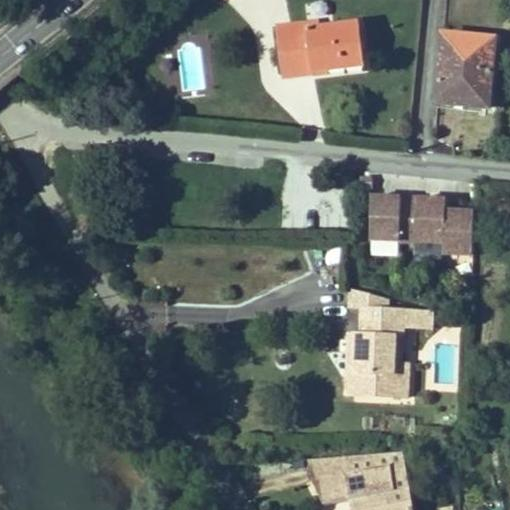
[(364,64),(357,19),(318,25),(305,26),(305,21),(275,25),(282,75),(313,71),(312,66),(326,64),(327,69),(364,64)]
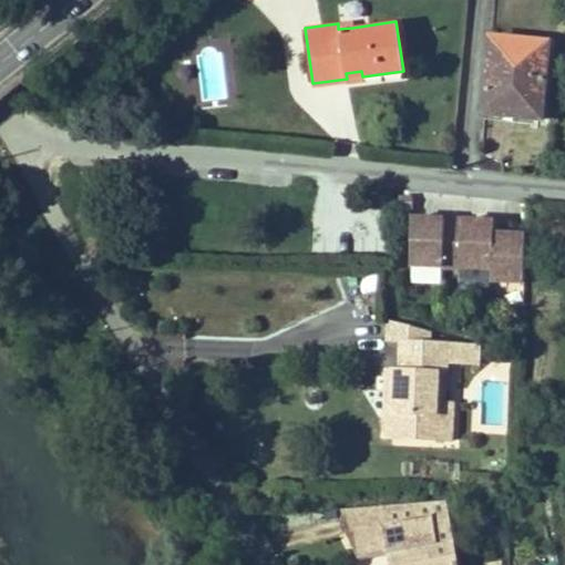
[(514,115),(540,116),(546,41),(489,37),(483,104),(489,104),(488,117),(514,120),(514,115)]
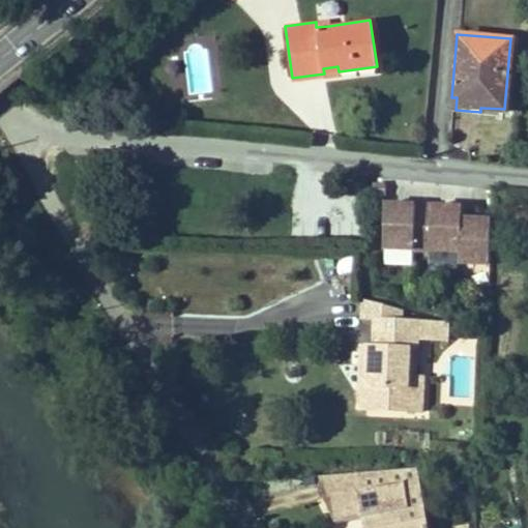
[(373,195),(385,194),(384,182),(373,183),(373,195)]
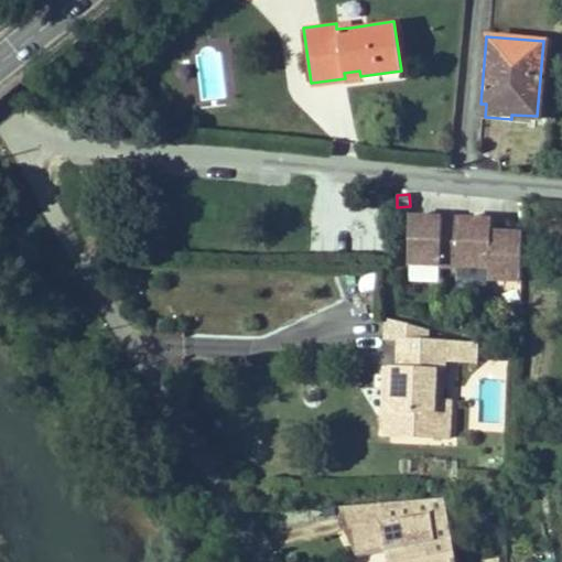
[(442,217),(408,216),(407,263),(440,265),(442,217)]
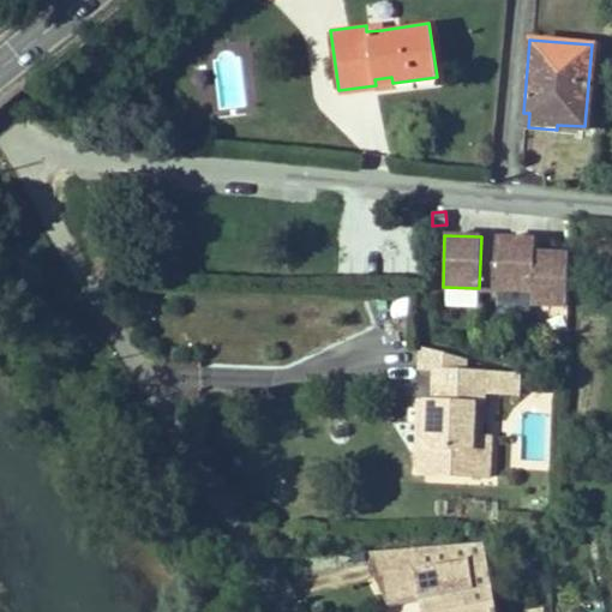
[(498,238),(481,237),(479,288),(497,289),(498,238)]
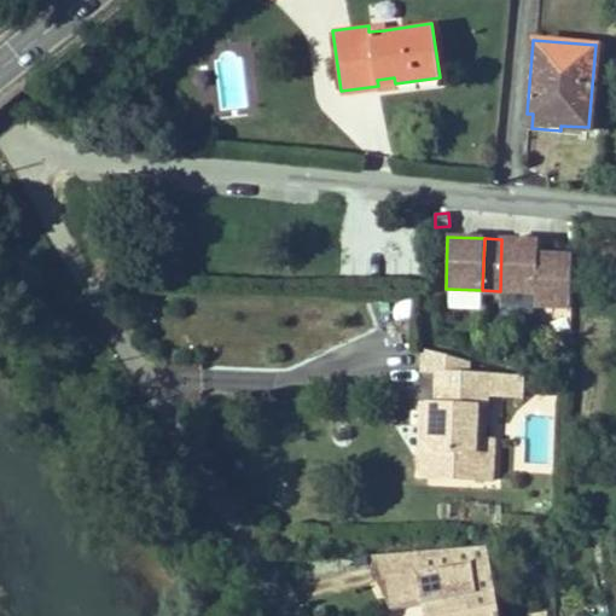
[(539,240),(501,239),(500,291),(536,292),(535,306),(570,307),(573,255),(538,254),(539,240)]
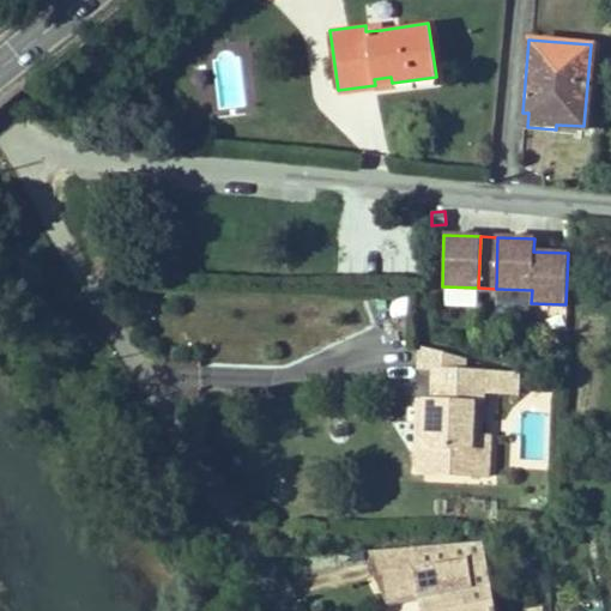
[(477,303),(478,289),(445,288),(443,302),(477,303)]
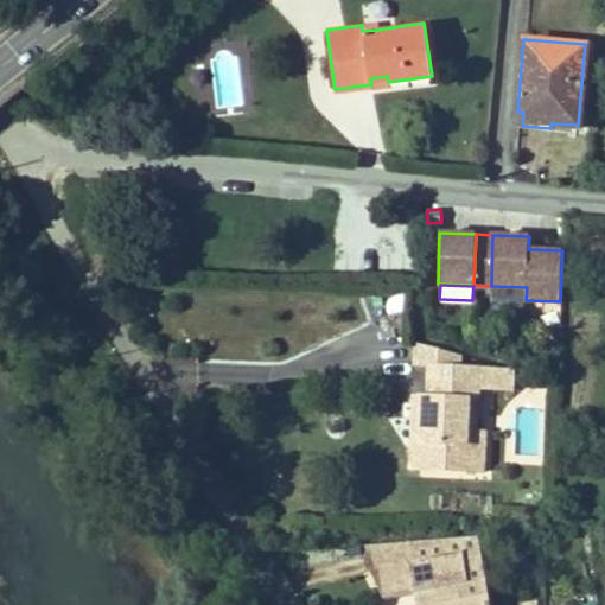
[(459,352),(416,342),(415,363),(427,363),(459,364),(459,352)]
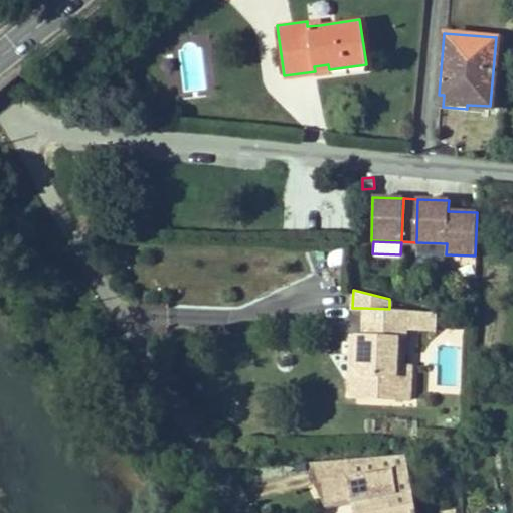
[(404,338),(404,326),(405,310),(389,309),(362,308),(362,336),(354,336),(354,364),(365,375),(368,375),(368,397),(410,397),(411,364),(402,363),(396,363),(396,337),(402,337),(404,338)]
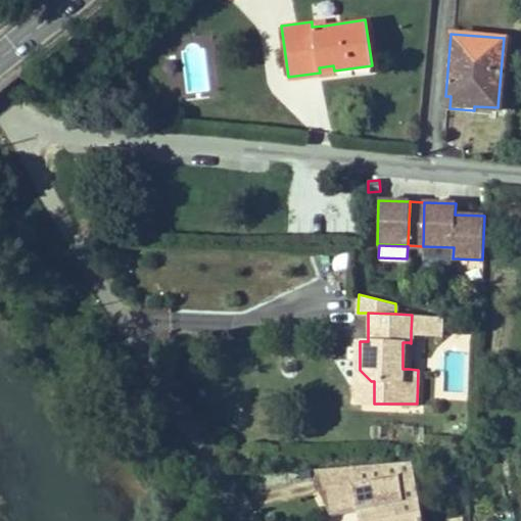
[(411,331),(423,332),(424,315),(412,315),(411,331)]
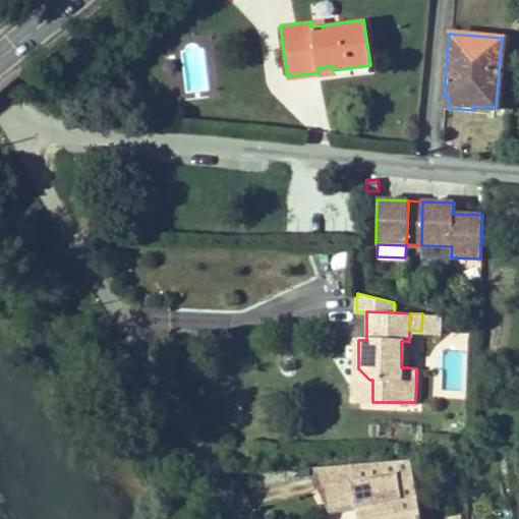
[(421,331),(437,331),(438,314),(422,313),(421,331)]
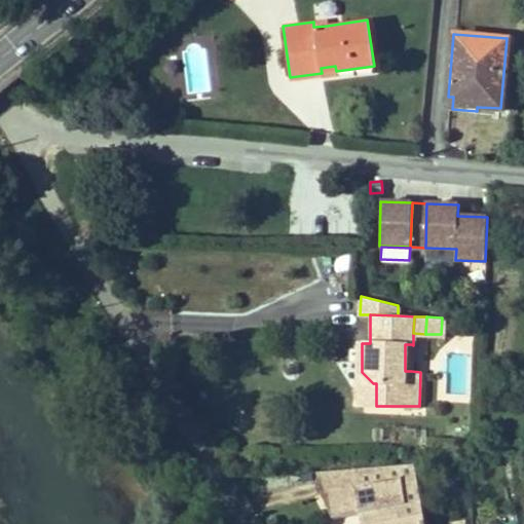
[(357,405),(376,406),(376,383),(373,383),(362,372),(362,343),(358,343),(357,405)]
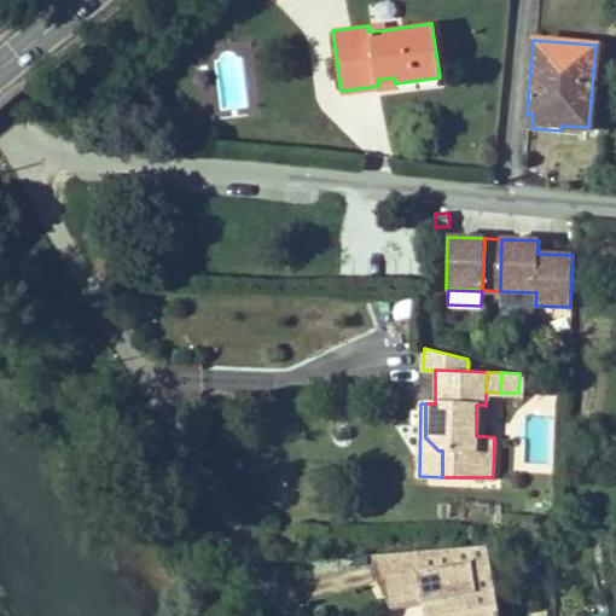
[(439,565),(488,557),(486,545),(439,551),(436,552),(439,565)]
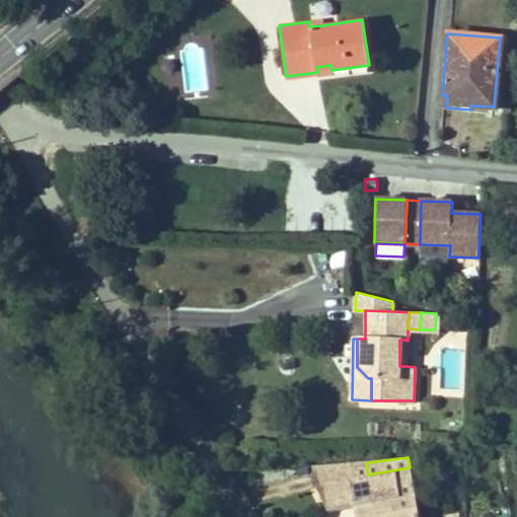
[(356,516),(418,516),(410,467),(368,474),(366,463),(322,463),(318,472),(326,512),(354,506),(356,516)]
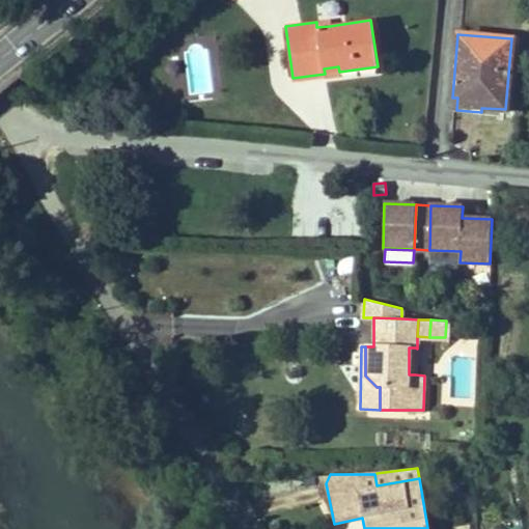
All buildings are outlined.
